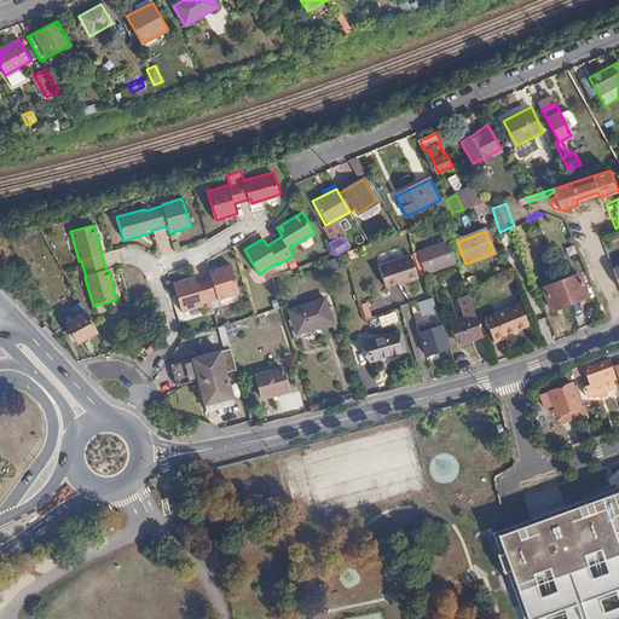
[(450,242),(418,253),(427,276),(458,265),(450,242)]
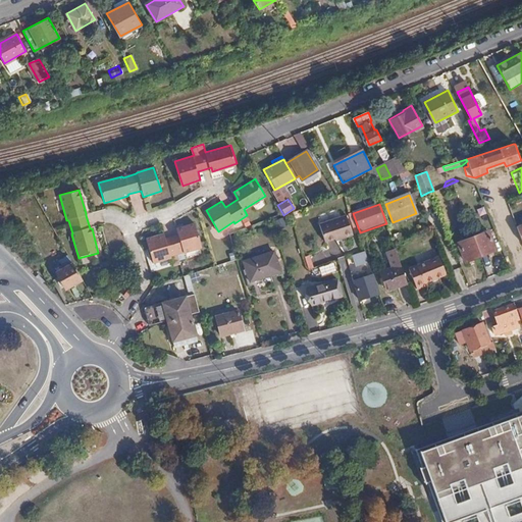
[(343,236),(344,238),(353,235),(346,214),(319,223),(324,242),(335,239),(343,236)]
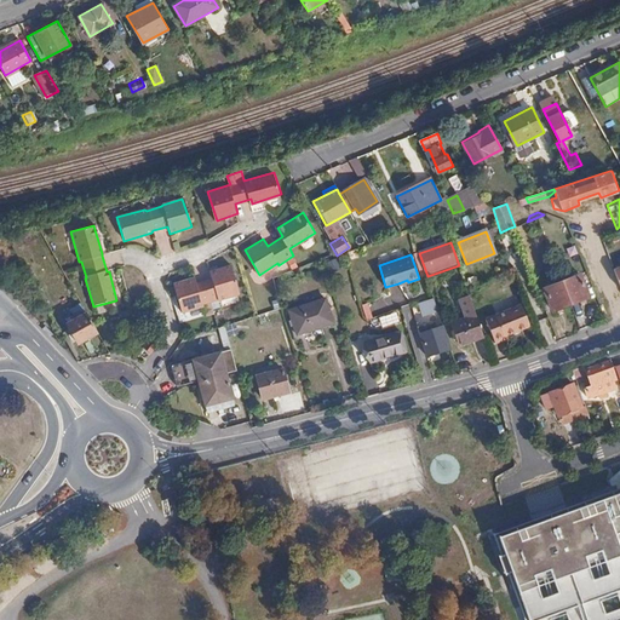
[(174,280),(183,310),(204,304),(204,302),(219,297),(220,299),(241,293),(233,264),(212,270),(213,276),(197,280),(196,274),(174,280)]
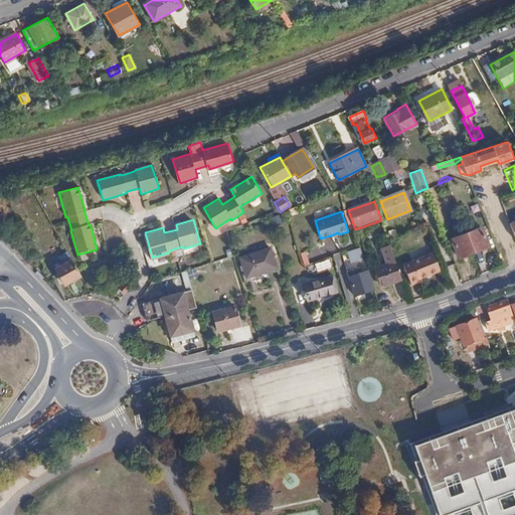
[(467,233),(474,251),(489,245),(482,227),(467,233)]
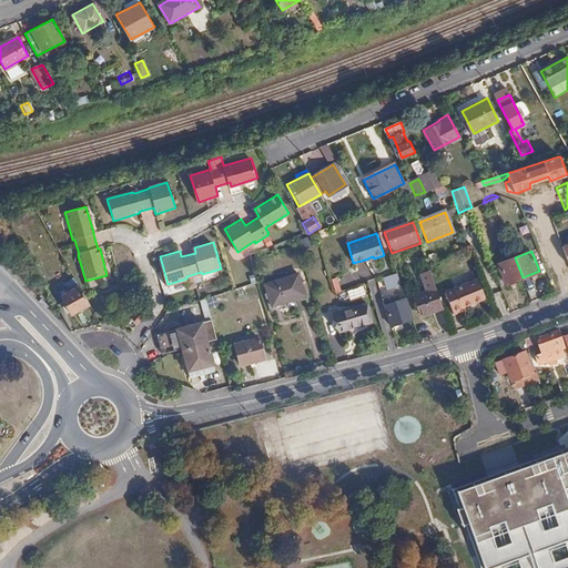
[(506,284),(523,277),(515,257),(498,264),(506,284)]
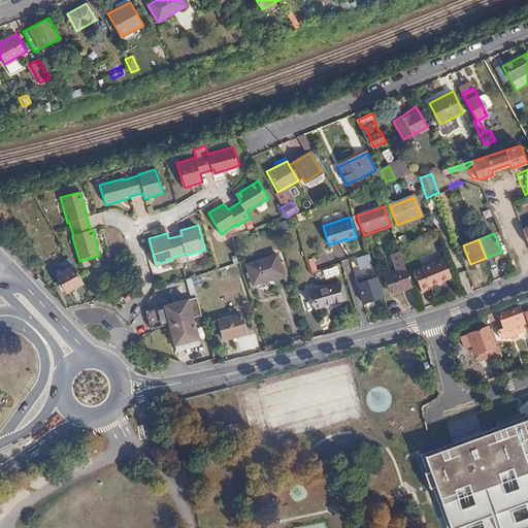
[(244,260),(253,286),(285,275),(276,251),(244,260)]
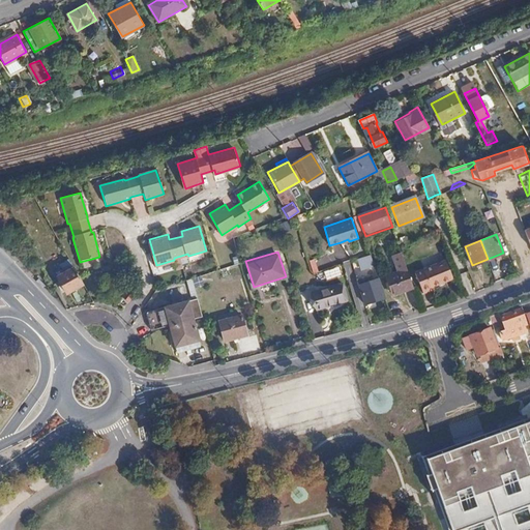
[(362,268),(375,265),(371,254),(358,257),(362,268)]
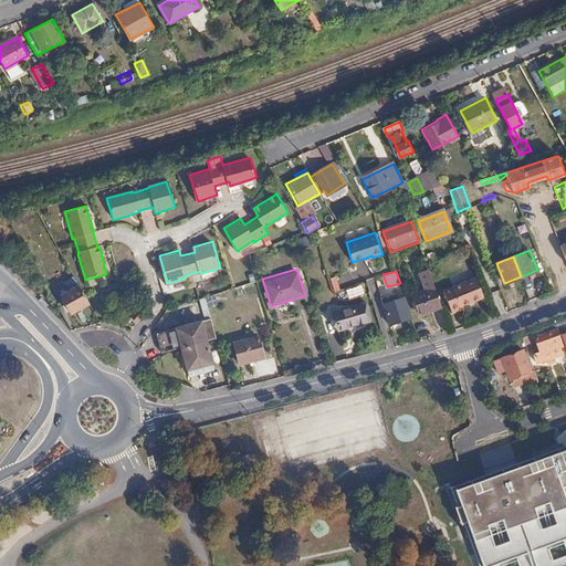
[(477,278),(444,291),(453,311),(461,308),(460,306),(484,296),(477,278)]
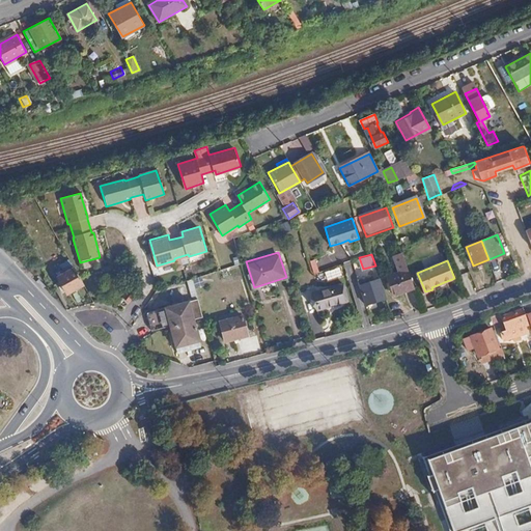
[(84,283),(75,267),(57,276),(66,292),(84,283)]
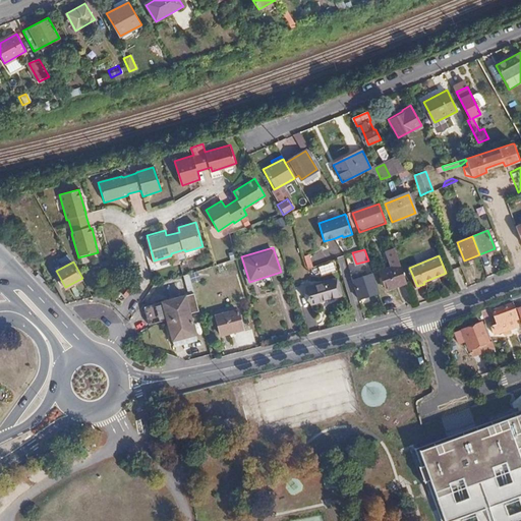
[(387,289),(407,283),(400,265),(381,271),(387,289)]
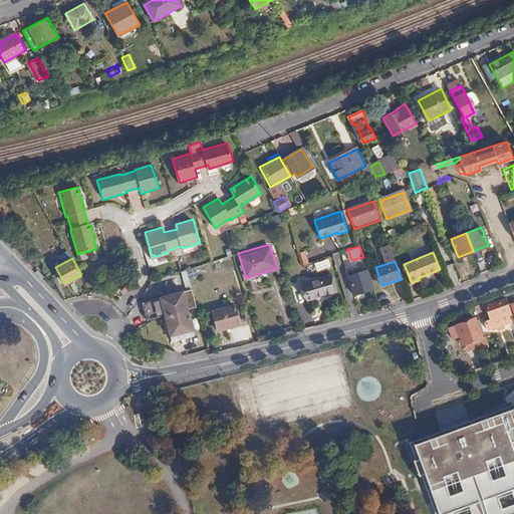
[(354,294),(373,288),(367,270),(355,275),(348,277),(354,294)]
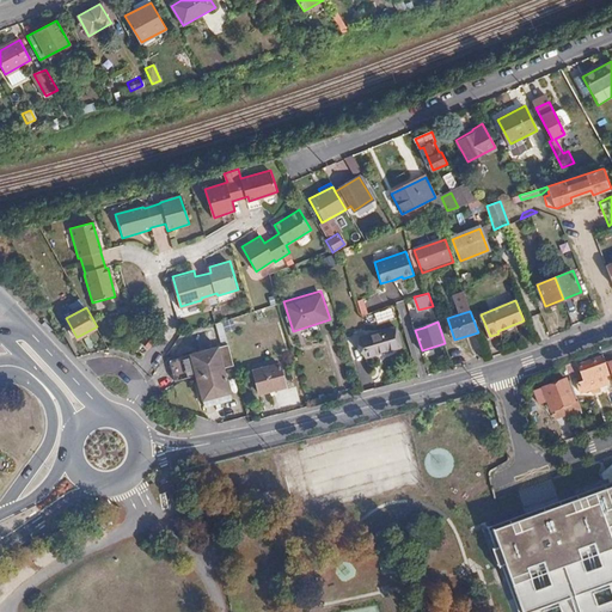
[(397,329),(362,338),(368,357),(402,348),(397,329)]
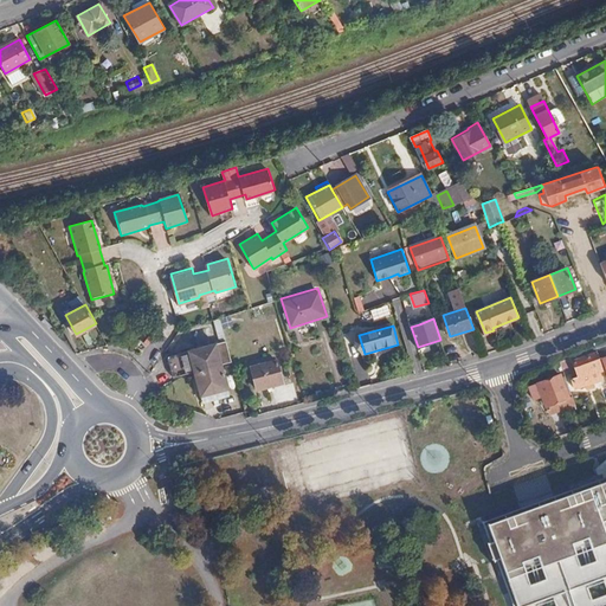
[(154,334),(146,329),(140,339),(147,343),(154,334)]
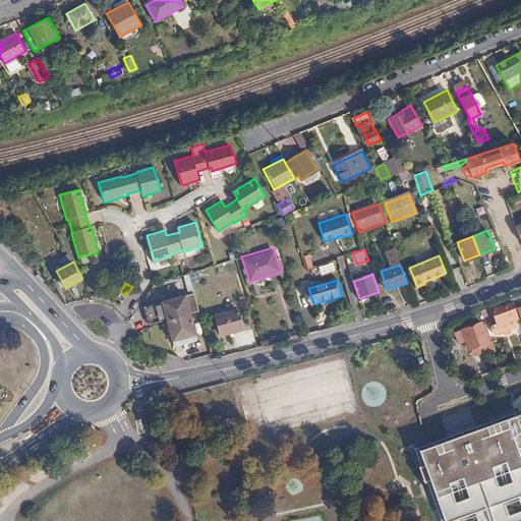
[(190,314),(200,311),(196,294),(145,306),(150,325),(167,320),(173,341),(195,335),(190,314)]
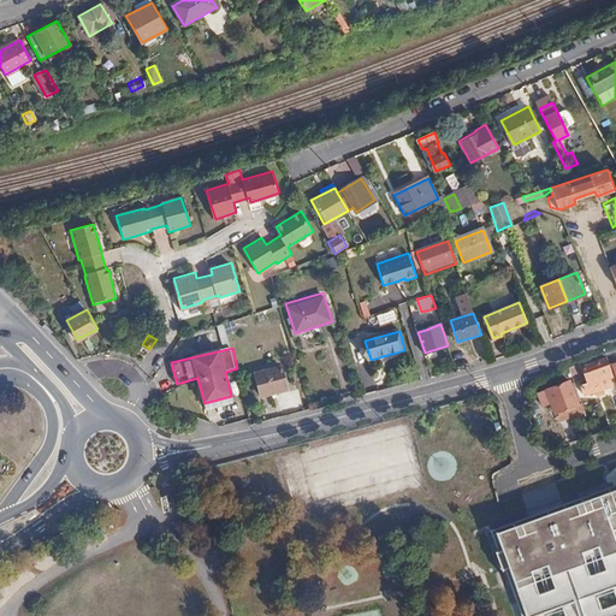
[(605,372),(610,369),(605,356),(593,361),(582,366),(587,381),(580,384),(584,395),(611,385),(605,372)]
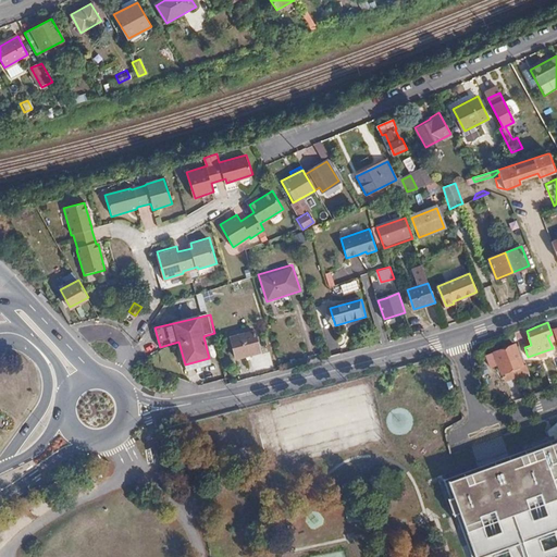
[(260,351),(255,331),(231,337),(236,358),(260,351)]
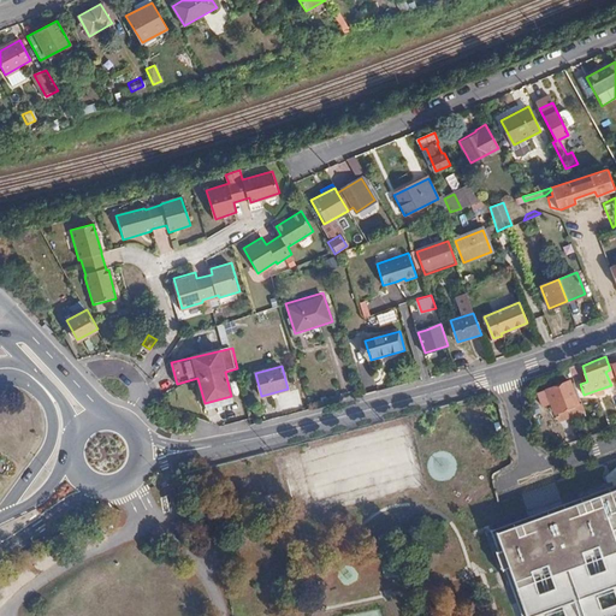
[(568,381),(545,390),(555,413),(578,404),(568,381)]
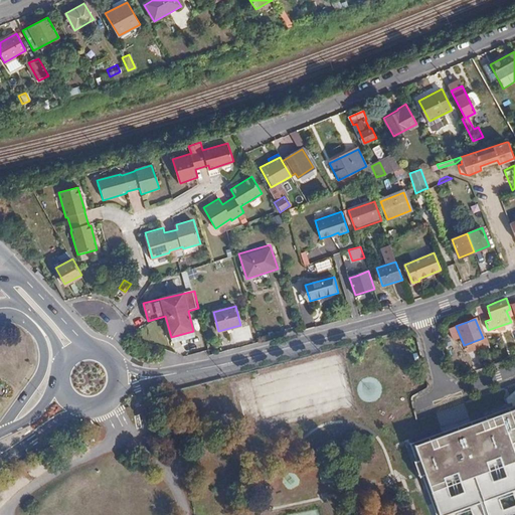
[(514,404),(437,434),(411,443),(419,465),(438,514),(507,514),(501,496),(514,491),(514,492),(514,404)]
